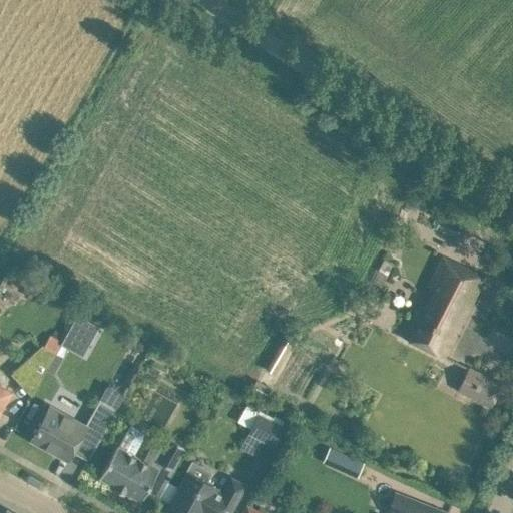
[(442,255),(405,338),(444,358),(486,276),(442,255)]
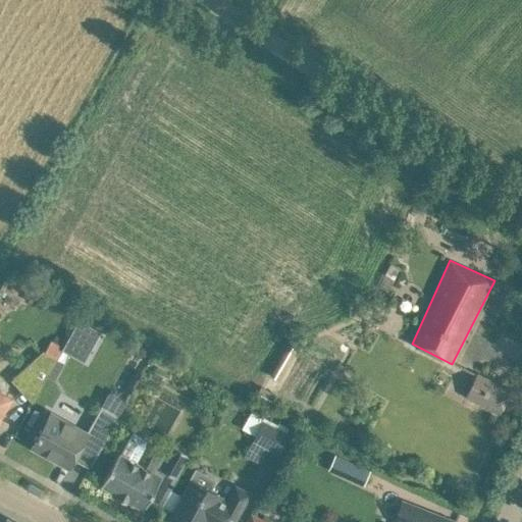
[(79,319),(62,347),(82,357),(97,329),(79,319)]
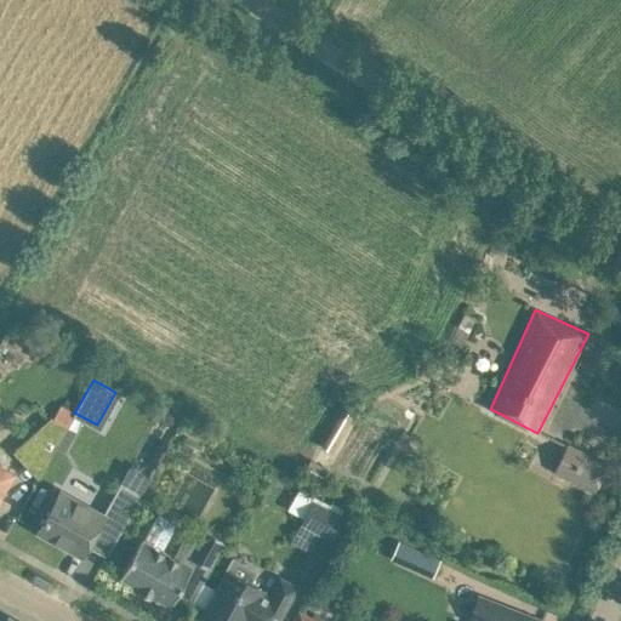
[(346,404),(320,446),(332,454),(358,411),(346,404)]
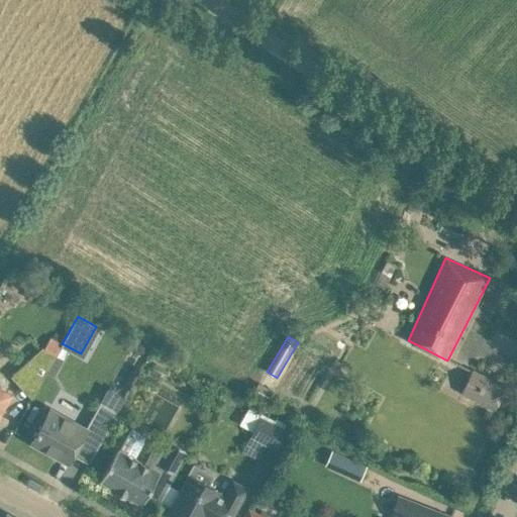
[(50,337),(43,348),(42,347),(12,376),(22,386),(27,380),(38,386),(62,343),(50,337)]
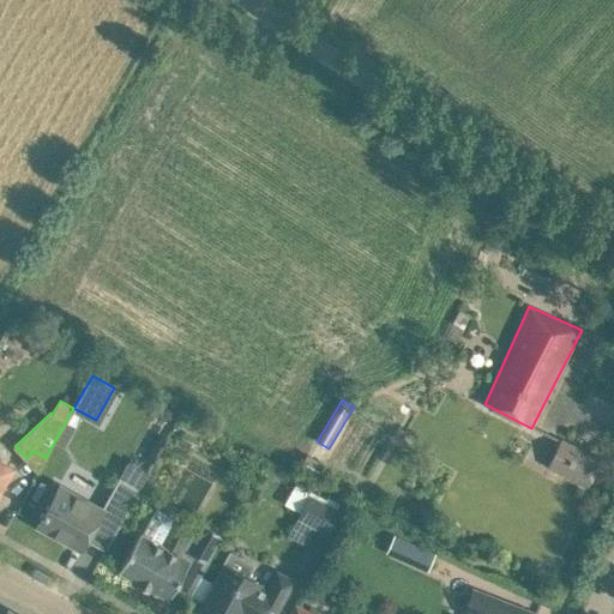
[(185,431),(179,441),(194,450),(200,440),(185,431)]
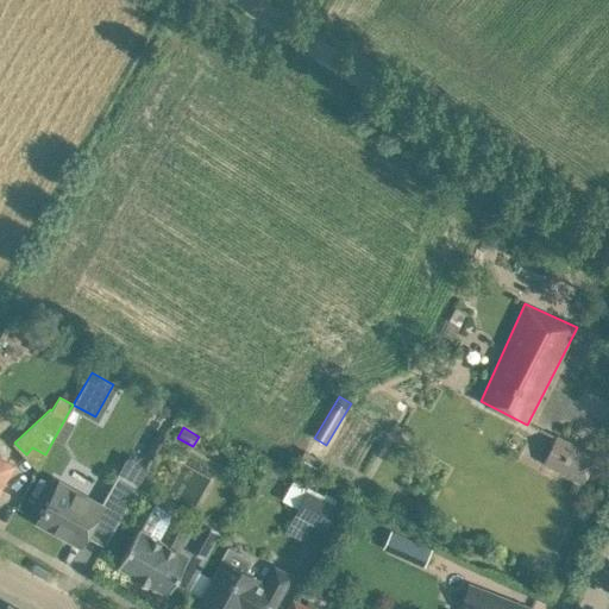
[(556,434),(542,462),(583,483),(596,454),(556,434)]
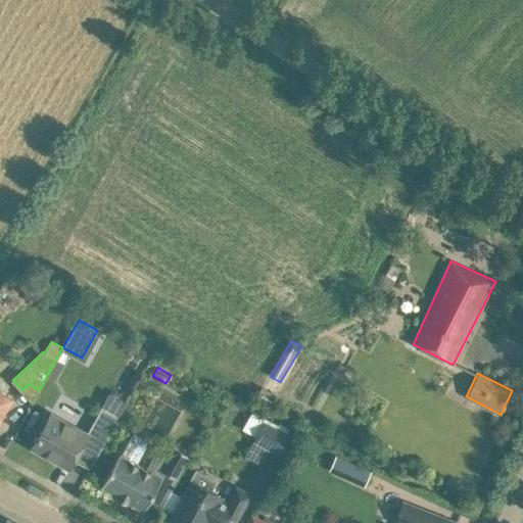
[(0,413),(8,397),(4,394),(7,388),(0,381),(0,413)]
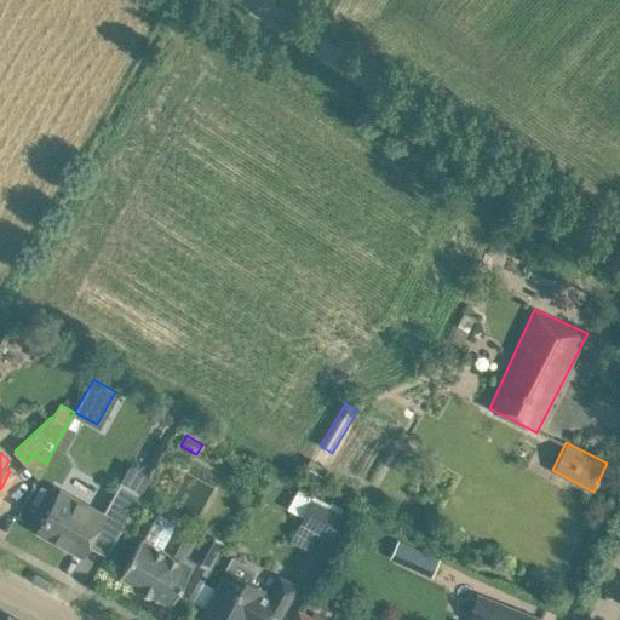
[(311,458),(305,469),(321,478),(328,468),(311,458)]
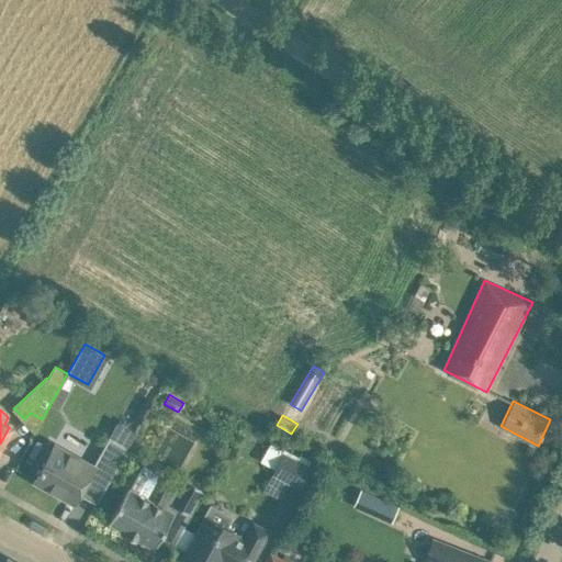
[(34,481),(74,503),(80,492),(91,472),(109,481),(126,449),(109,438),(93,465),(54,445),(34,481)]
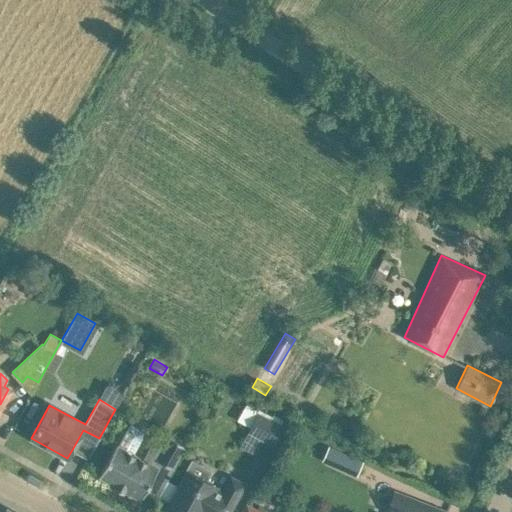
[(259,412),(247,432),(275,447),(286,426),(259,412)]
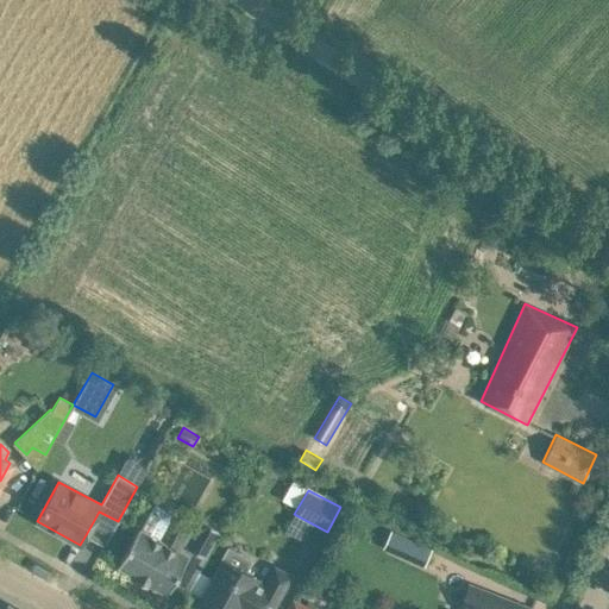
[(138,528),(117,566),(137,577),(136,579),(146,585),(148,583),(167,594),(175,578),(188,556),(168,545),(157,539),(171,514),(155,504),(140,529),(138,528)]
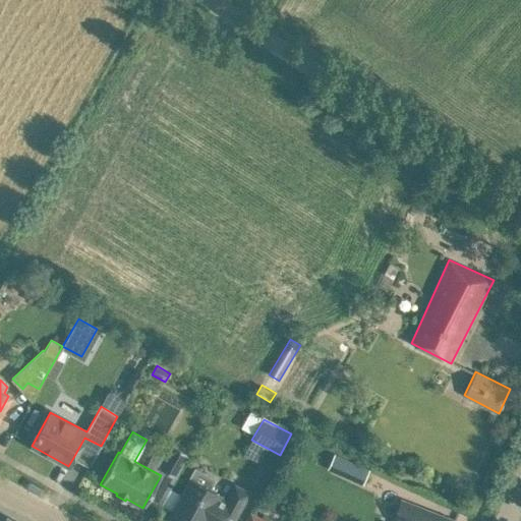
[(169,449),(158,467),(164,470),(172,475),(176,477),(189,455),(171,445),(169,449)]
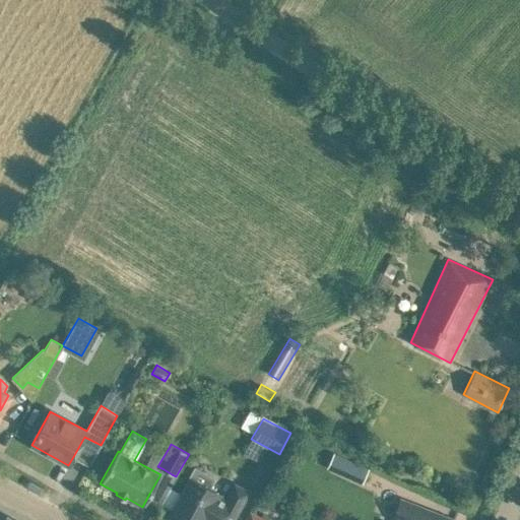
[(352,461),(345,476),(362,483),(369,468),(352,461)]
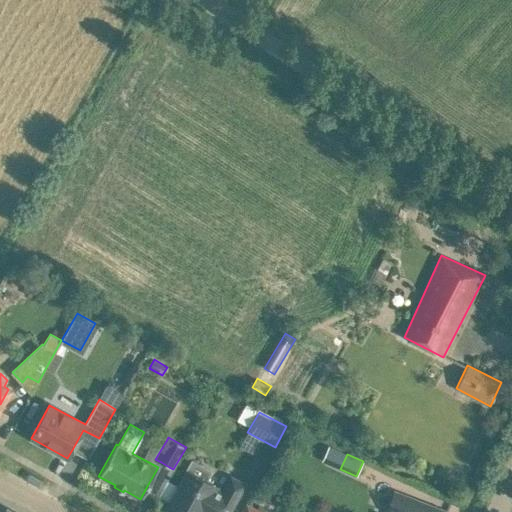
[(186,470),(163,511),(229,511),(245,484),(231,476),(222,491),(215,487),(215,486),(186,470)]
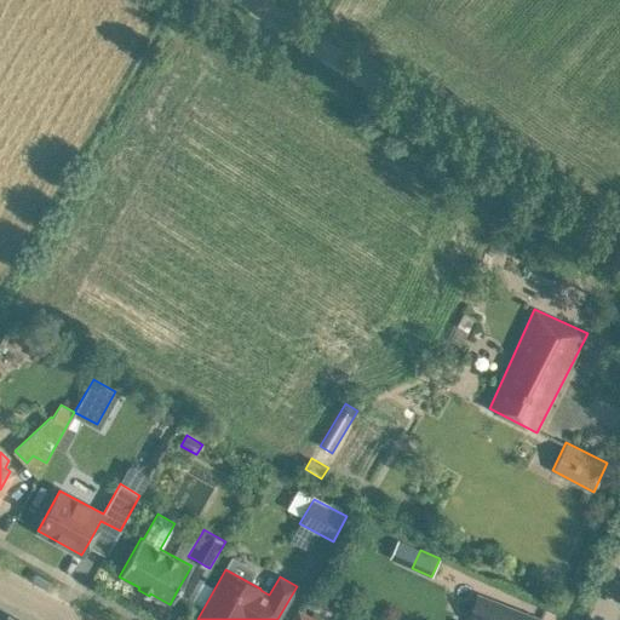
[(540,619),(477,595),(468,619),(470,619),(540,619)]
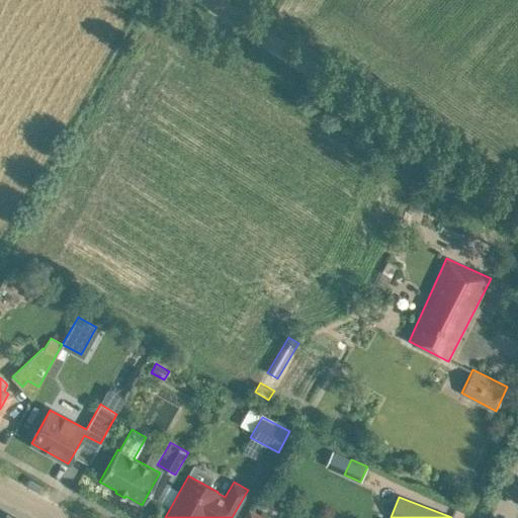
[(243,517),(262,517),(263,517),(249,509),(243,517)]
